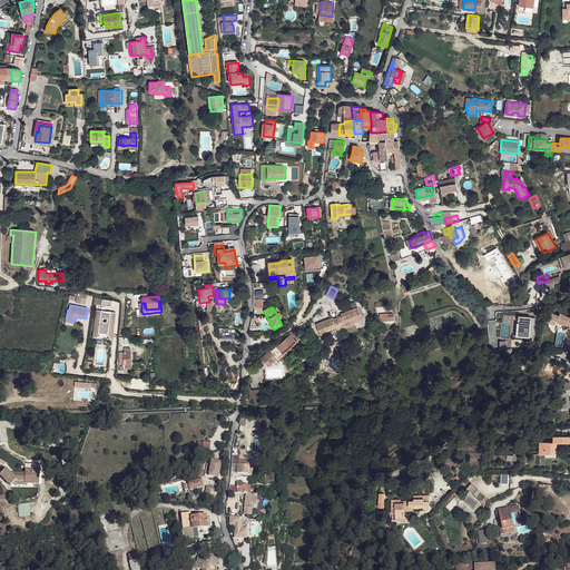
[(99,334),(99,333),(99,331),(108,332),(108,334),(108,335),(112,341),(116,312),(97,310),(94,338),(99,334)]
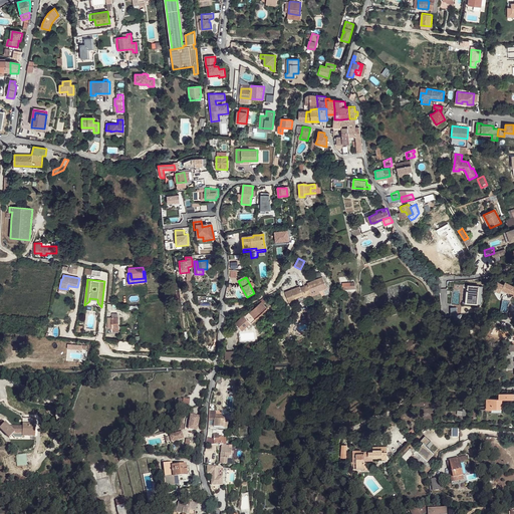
[(309,286),(305,287),(308,296),(312,295),(311,292),(319,290),(320,293),(328,290),(324,279),(309,285),(309,286)]
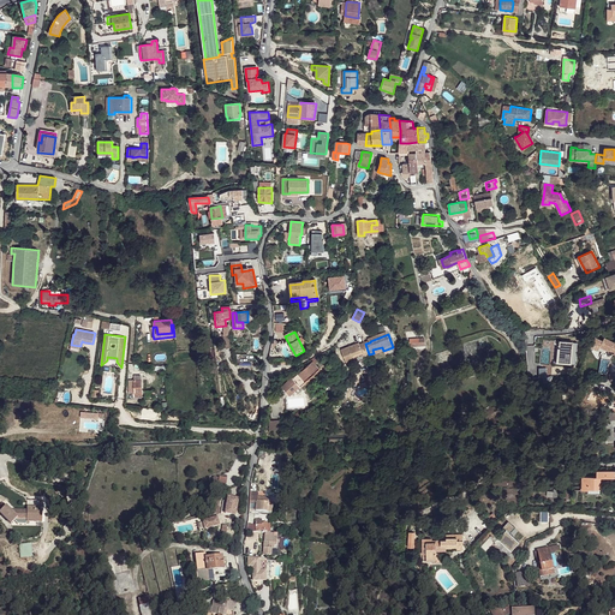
[(614,342),(602,336),(596,347),(614,356),(614,342)]
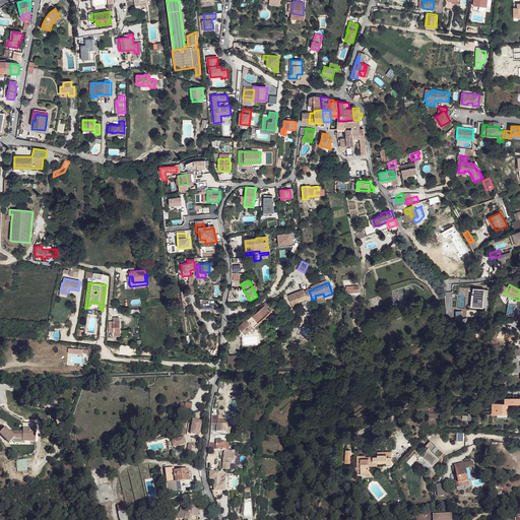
[(481,300),(490,301),(492,286),(484,285),(483,290),(482,297),(481,300)]
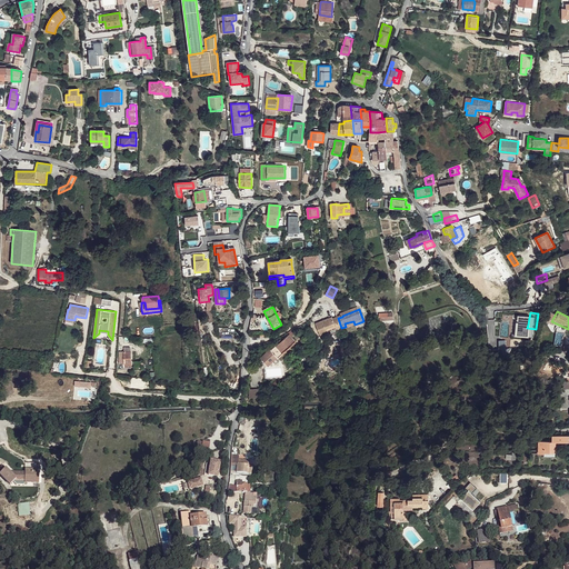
[(337,330),(341,328),(338,318),(335,319),(333,318),(317,323),(320,336),(329,332),(328,329),(336,327),(337,330)]
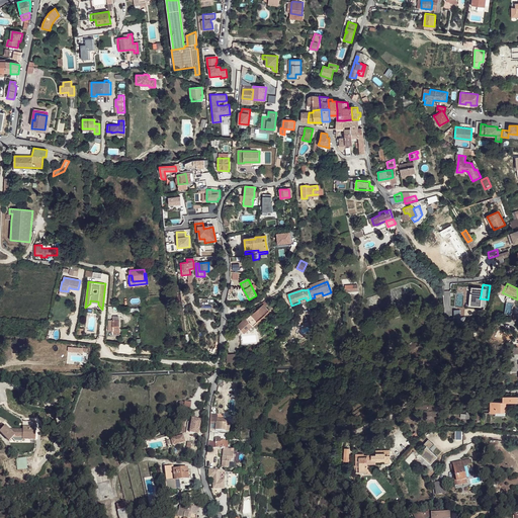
[(246,332),(253,326),(259,322),(258,321),(269,311),(264,305),(257,311),(256,312),(247,319),(239,326),(241,329),(242,328),(246,332)]
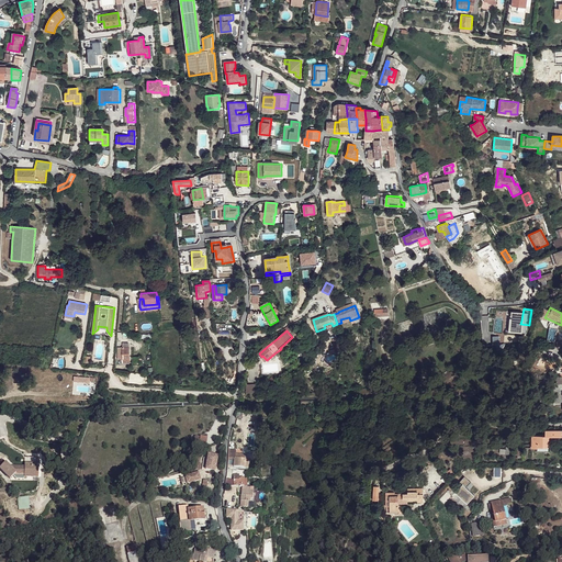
[(534,388),(534,397),(543,397),(543,386),(534,388)]
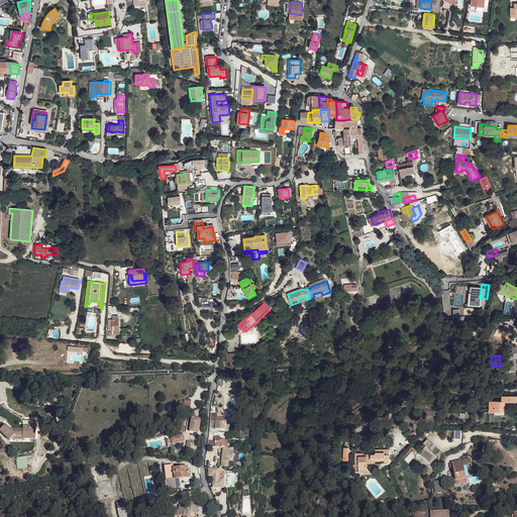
[(504,409),(505,401),(502,401),(490,401),(490,412),(495,412),(495,410),(504,411),(504,409)]
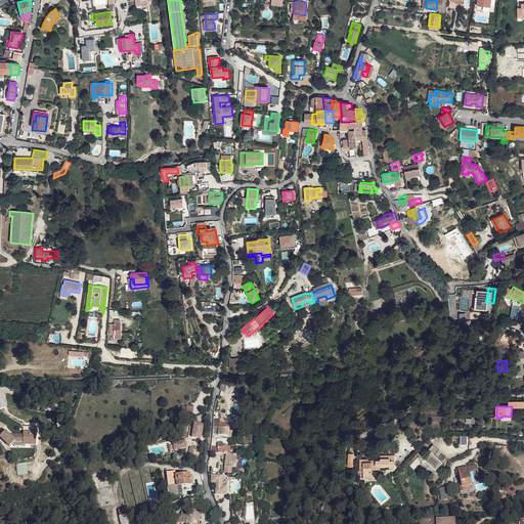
[(190,428),(194,429),(192,438),(202,440),(204,426),(193,424),(193,425),(192,426),(191,426),(190,427),(190,428)]
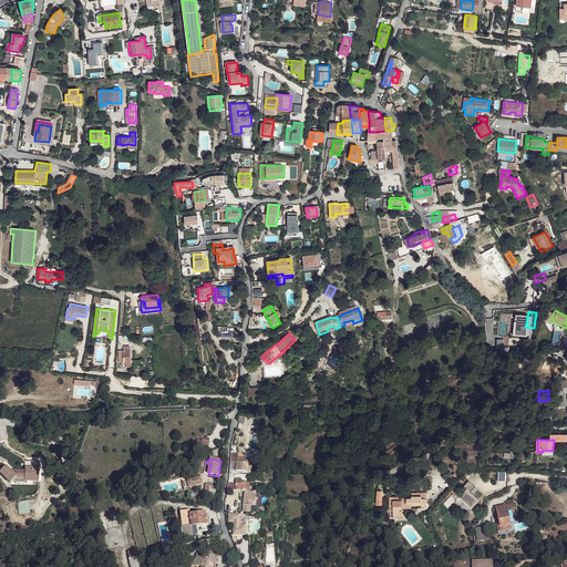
[(0,472),(0,473),(10,484),(16,478),(16,477),(12,474),(9,471),(4,467),(0,472)]
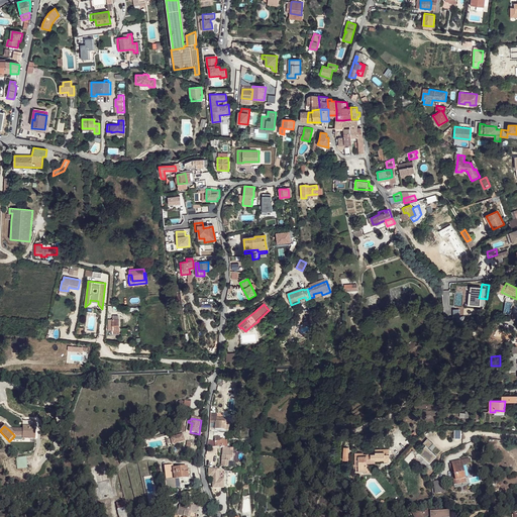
[(22,427),(22,430),(14,430),(13,430),(11,432),(14,435),(14,436),(16,437),(18,434),(19,435),(21,435),(21,437),(21,438),(29,439),(34,439),(34,427),(22,427)]
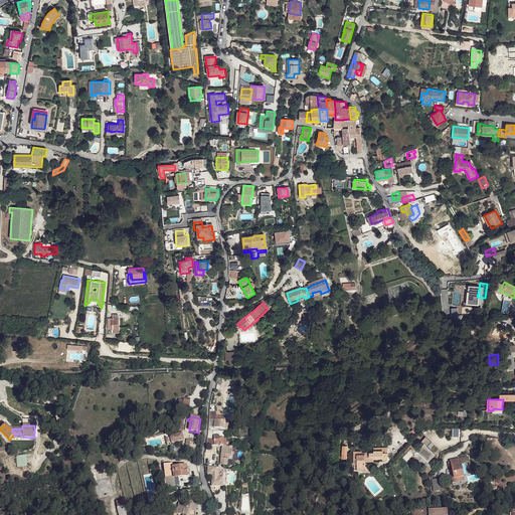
[(172,444),(184,441),(182,434),(170,437),(172,444)]
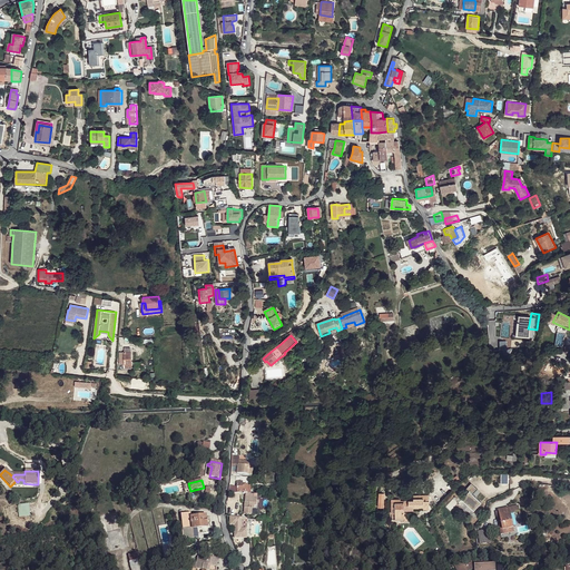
[(237,482),(237,492),(244,492),(247,492),(247,487),(247,485),(243,485),(243,482),(237,482)]
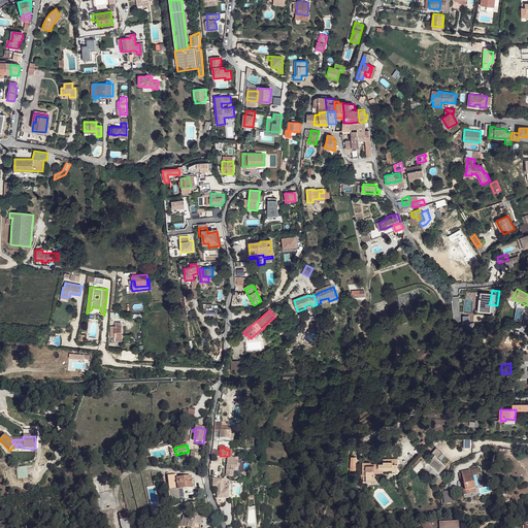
[(432,453),(435,456),(428,463),(438,473),(447,466),(437,457),(441,453),(437,448),(432,453)]
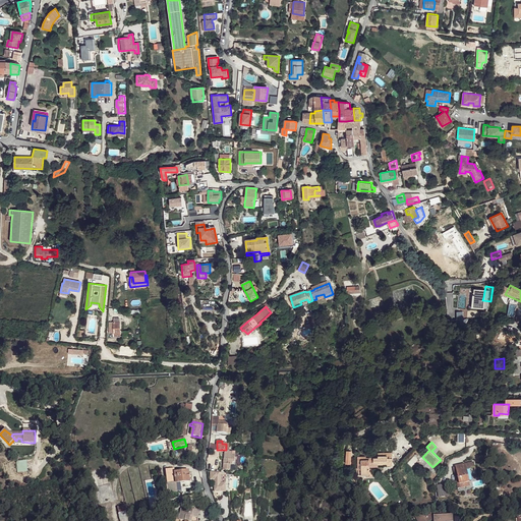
[(231,466),(233,465),(233,463),(233,452),(229,452),(225,452),(223,470),(230,471),(231,466)]
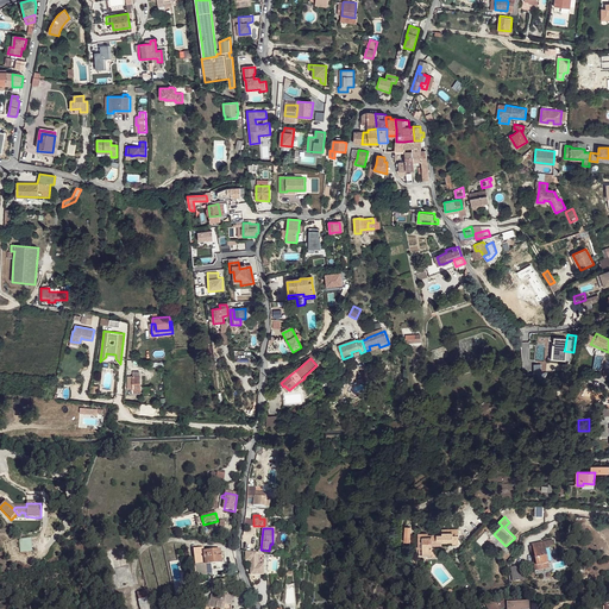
[(431,542),(431,545),(441,545),(441,541),(441,540),(437,540),(437,534),(431,534),(431,537),(431,542)]
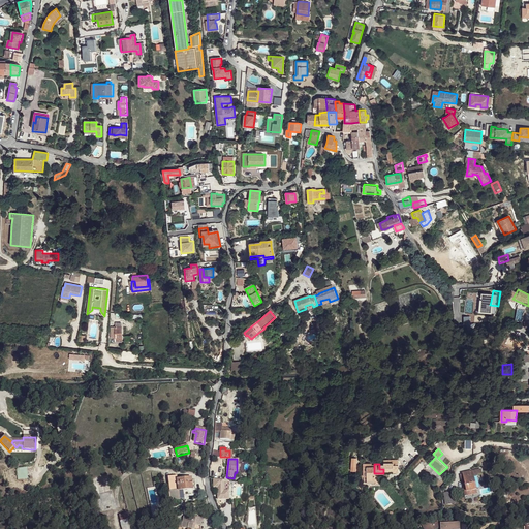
[(26,467),(18,468),(19,479),(28,478),(26,467)]
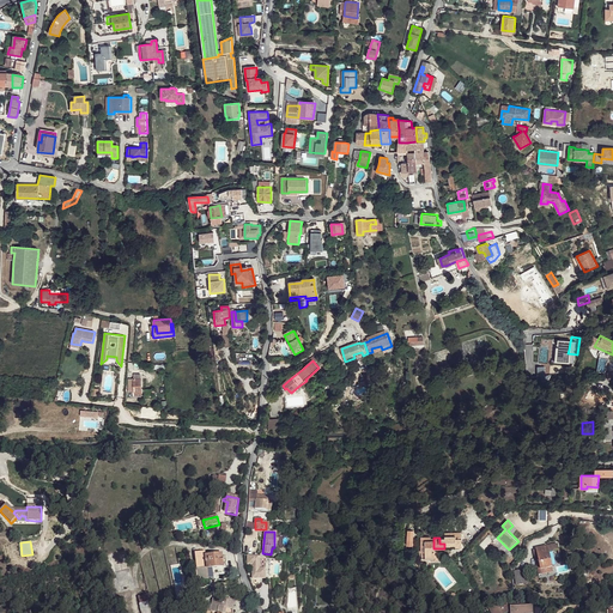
[(533,550),(536,575),(552,571),(548,552),(559,550),(558,544),(536,548),(536,550),(533,550)]
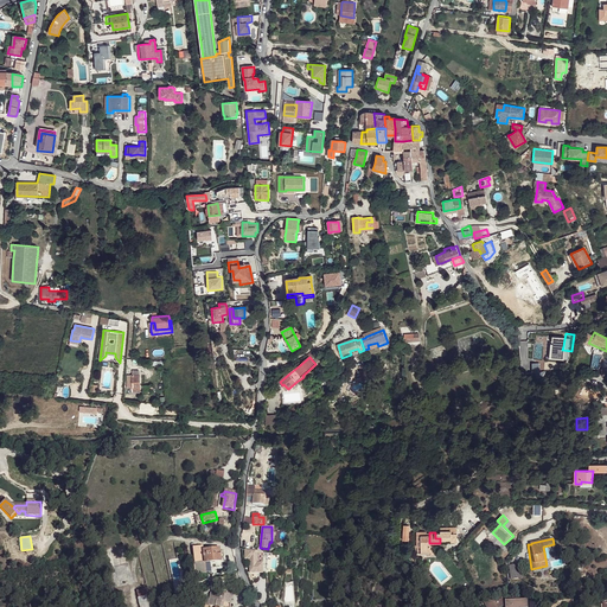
[(429,541),(420,541),(420,545),(420,551),(429,551),(429,543),(429,541)]
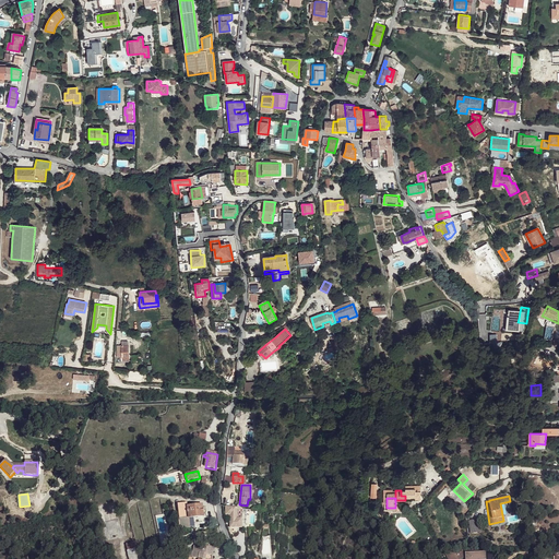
[(180,531),(190,528),(189,519),(188,508),(187,503),(177,504),(180,531)]
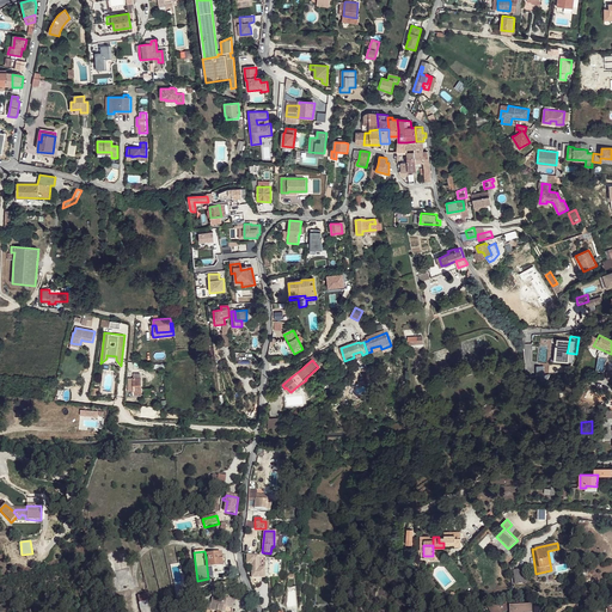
[(206,556),(207,568),(210,568),(224,567),(222,563),(222,557),(221,554),(206,556)]
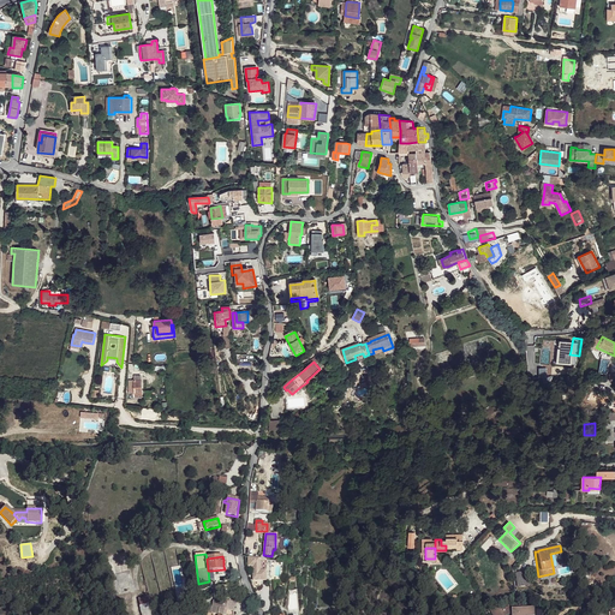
[(255,559),(249,557),(249,567),(254,567),(254,581),(267,581),(267,571),(260,571),(260,561),(267,561),(267,560),(262,560),(255,559)]
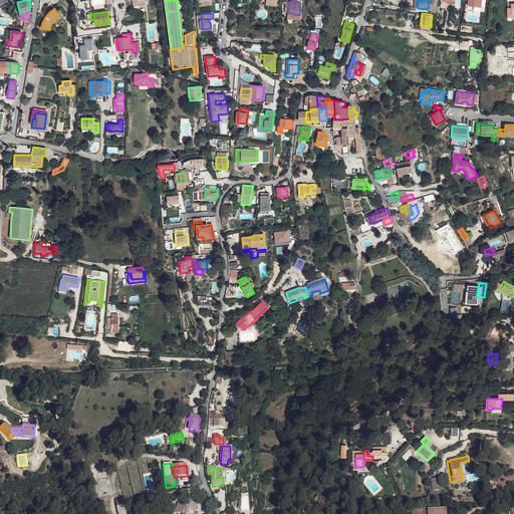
[(422,480),(418,470),(407,474),(405,469),(399,471),(402,479),(405,478),(408,485),(422,480)]
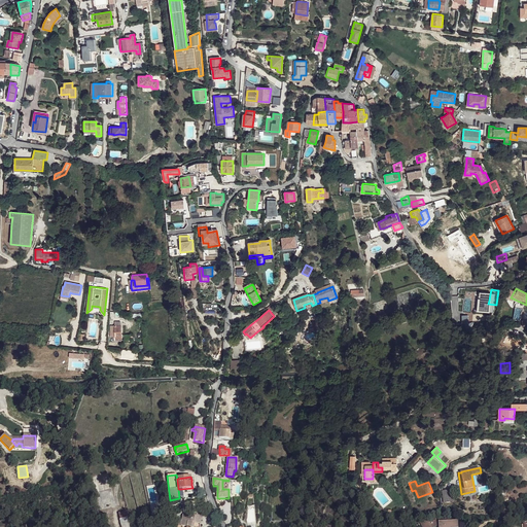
[(444,502),(454,501),(453,490),(443,492),(444,502)]
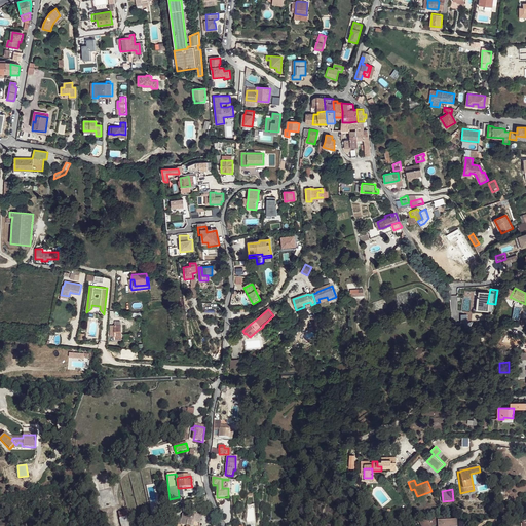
[(194,501),(181,505),(182,511),(195,508),(194,501)]
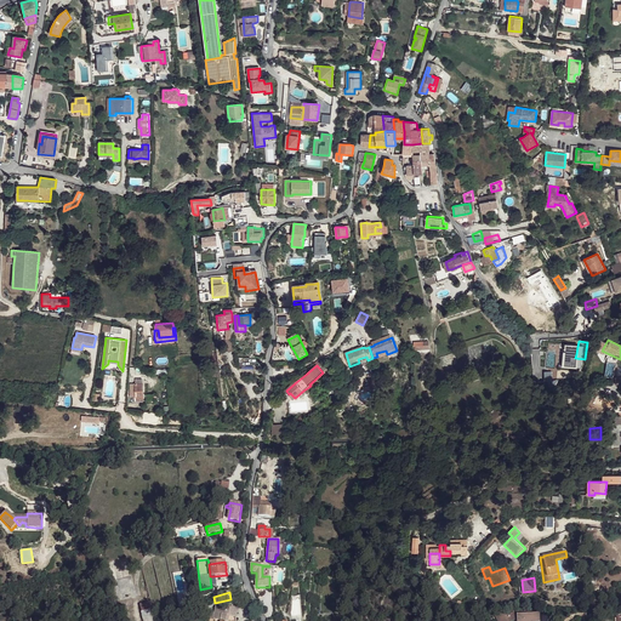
[(301,620),(300,596),(290,597),(292,620),(301,620)]
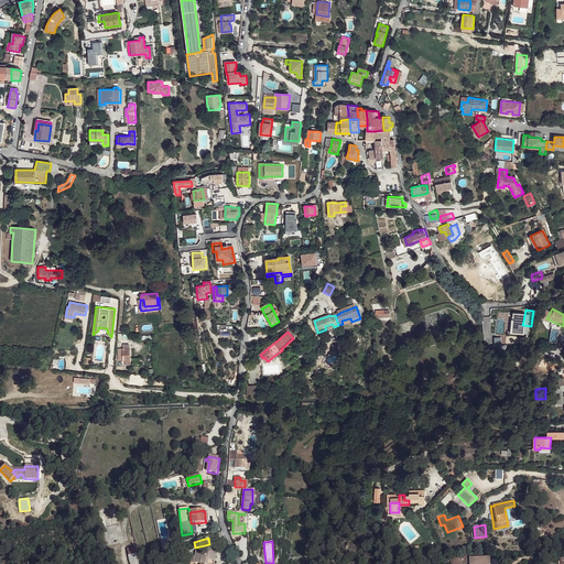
[(127,549),(129,555),(138,553),(137,546),(127,549)]
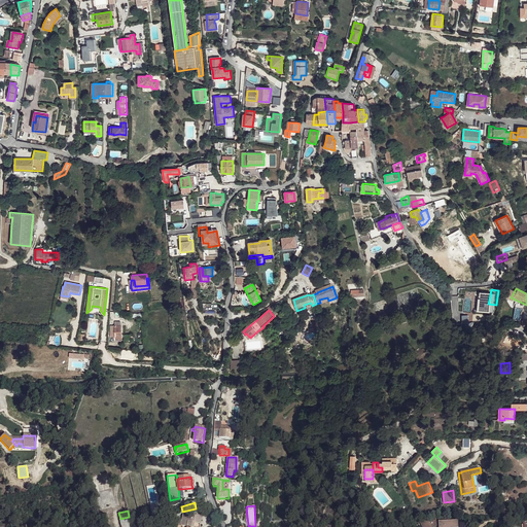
[(181,525),(187,526),(186,526),(203,526),(204,525),(201,524),(202,517),(189,515),(189,517),(183,516),(182,520),(181,525)]
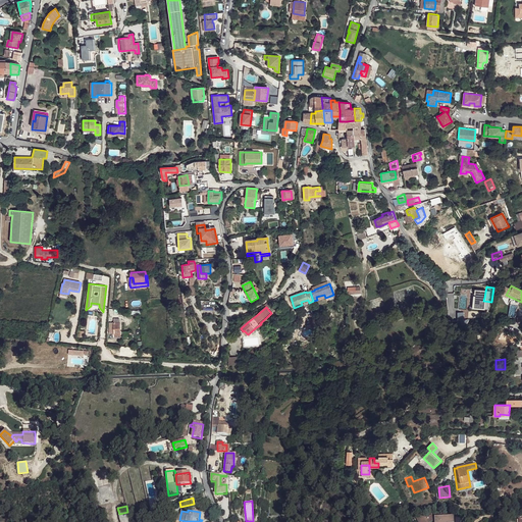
[(129,521),(127,512),(119,514),(121,521),(129,521)]
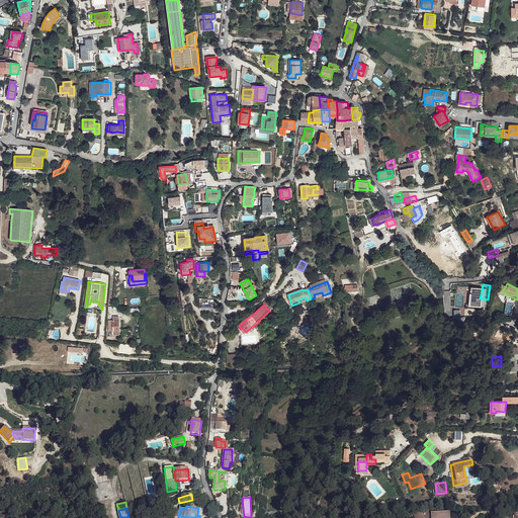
[(413,513),(415,517),(425,517),(430,516),(428,511),(423,514),(421,509),(413,513)]
